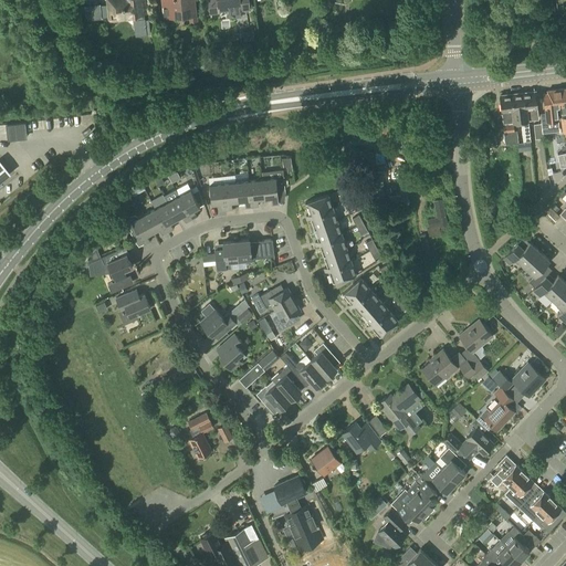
[(109,0),(111,11),(114,11),(116,17),(127,16),(127,18),(135,17),(135,14),(145,13),(143,0),(109,0)]
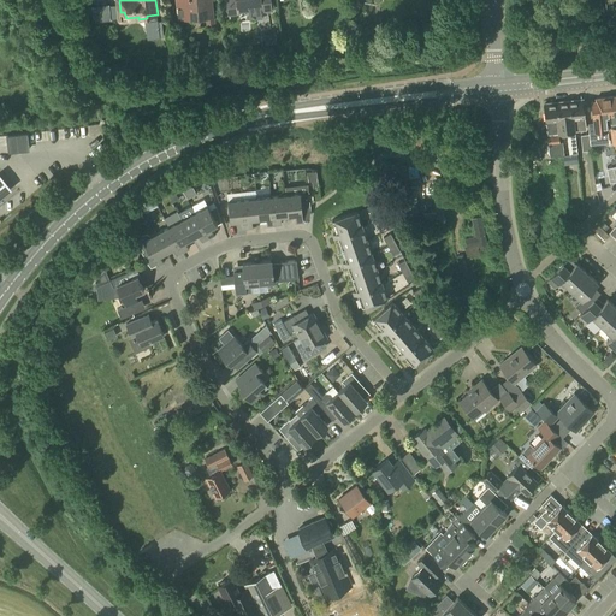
[(206,10),(205,0),(176,0),(178,19),(206,17),(207,22),(214,22),(213,9),(206,10)]
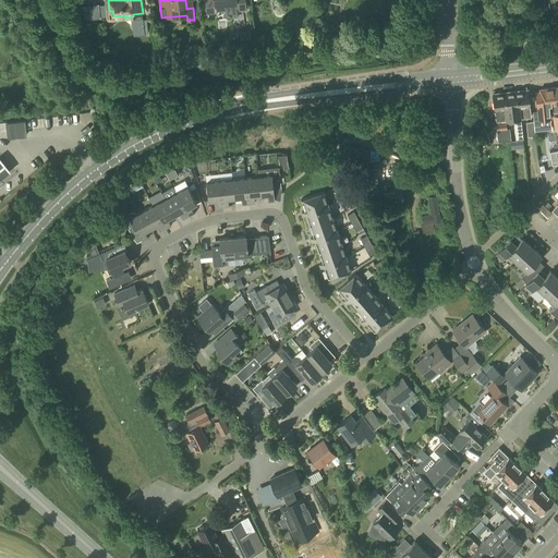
[(204,0),(206,8),(206,16),(217,14),(216,12),(225,11),(225,19),(237,17),(237,12),(246,11),(246,10),(249,10),(247,0),(204,0)]
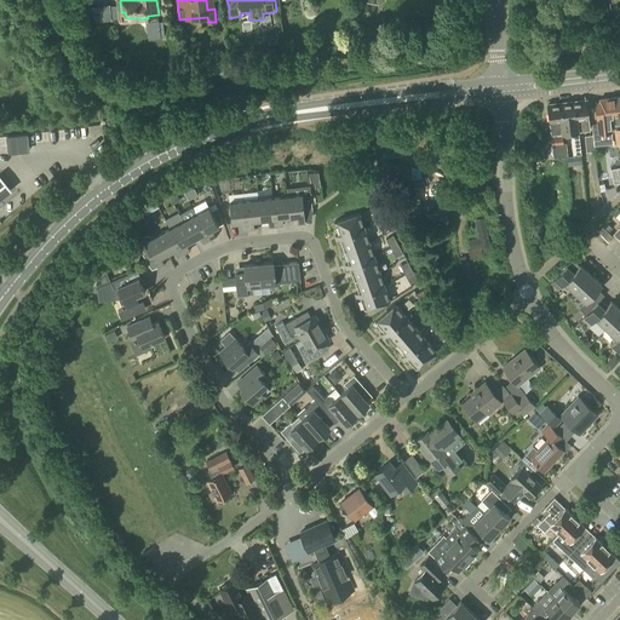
[(600,102),(595,103),(597,124),(592,124),(592,133),(597,133),(598,133),(613,132),(610,118),(614,118),(612,97),(600,99),(600,102)]
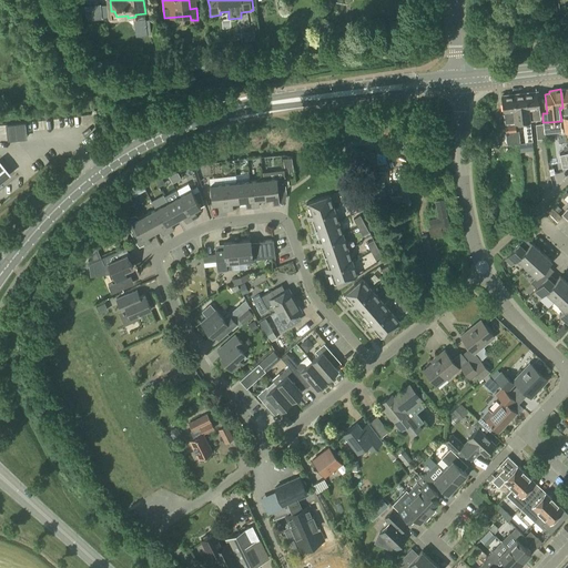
[(523,93),(524,109),(526,109),(527,121),(530,120),(537,119),(536,110),(538,109),(537,92),(523,93)]
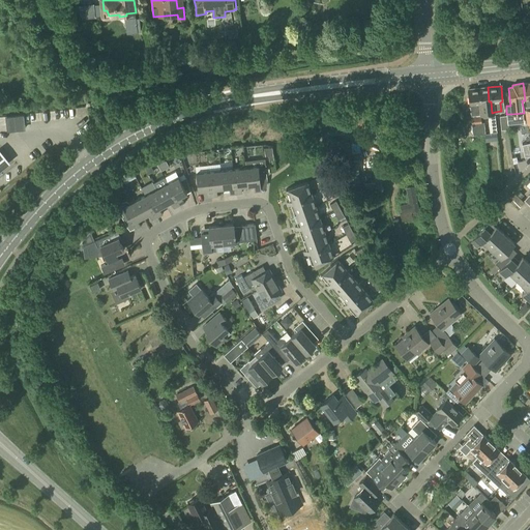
[(488,87),(477,89),(479,113),(488,113),(490,133),(497,133),(495,112),(492,113),(491,101),(489,101),(488,87)]
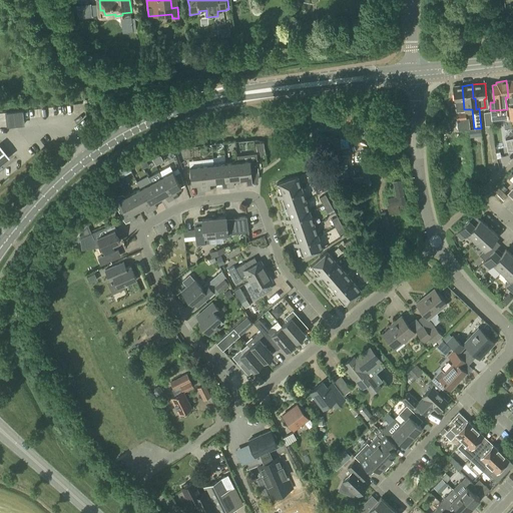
[(462,86),(453,86),(456,110),(464,109),(462,86)]
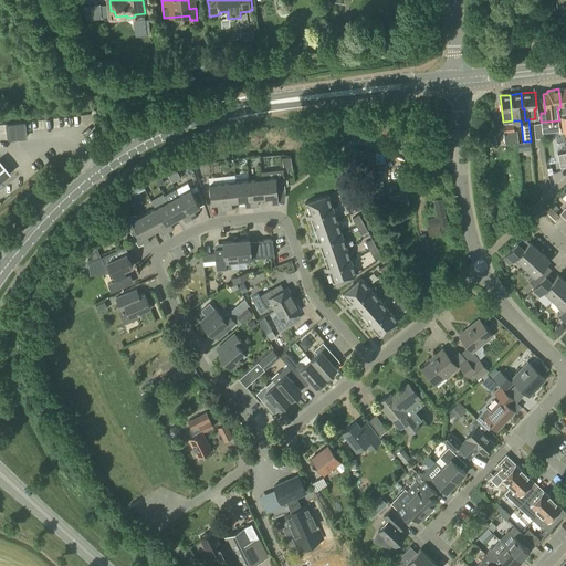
[(535,138),(543,138),(542,123),(533,124),(535,138)]
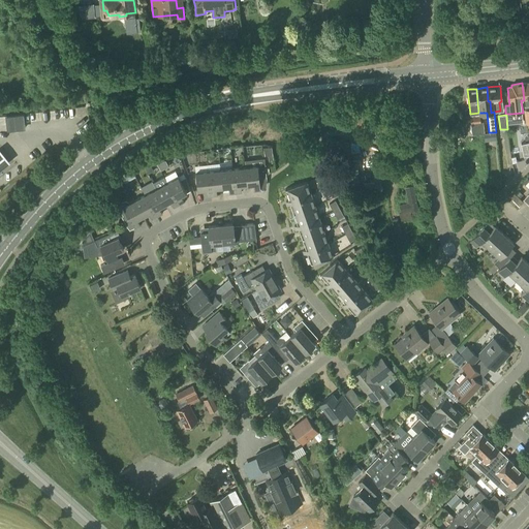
[(480,122),(479,116),(470,117),(472,134),(485,133),(483,122),(480,122)]
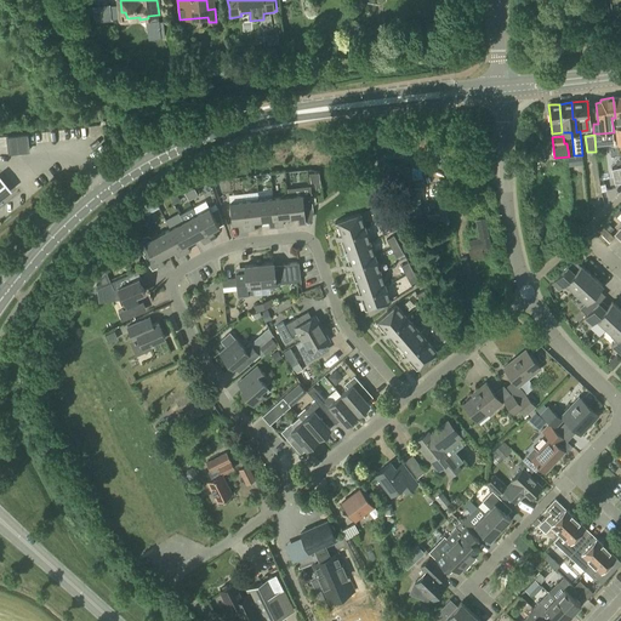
[(590,165),(588,155),(580,157),(580,166),(590,165)]
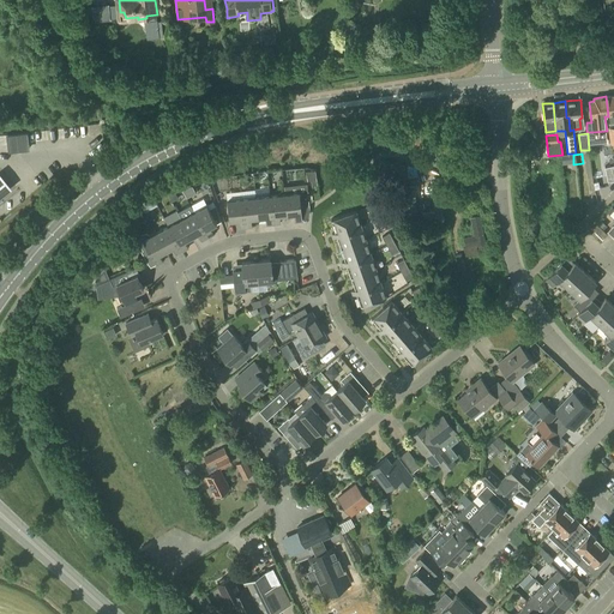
[(308,172),(306,172),(307,181),(308,180),(311,180),(312,186),(317,185),(315,170),(308,172)]
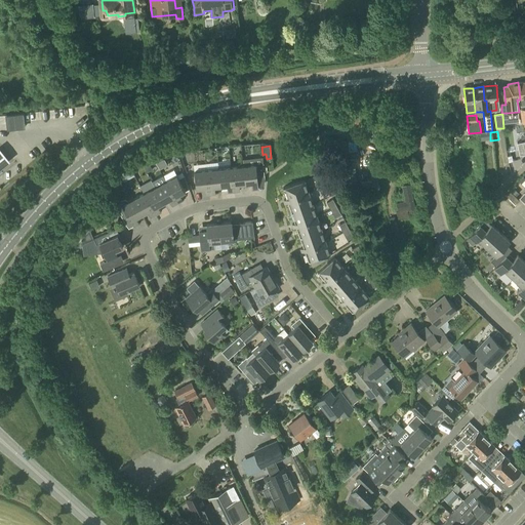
[(0,150),(0,170),(10,163),(0,150)]
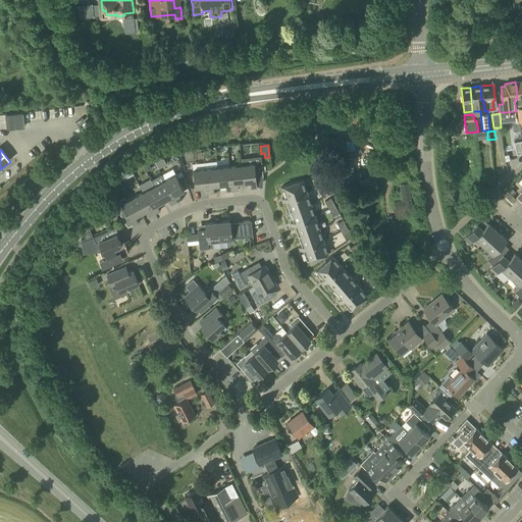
[(497,153),(498,164),(509,163),(508,152),(497,153)]
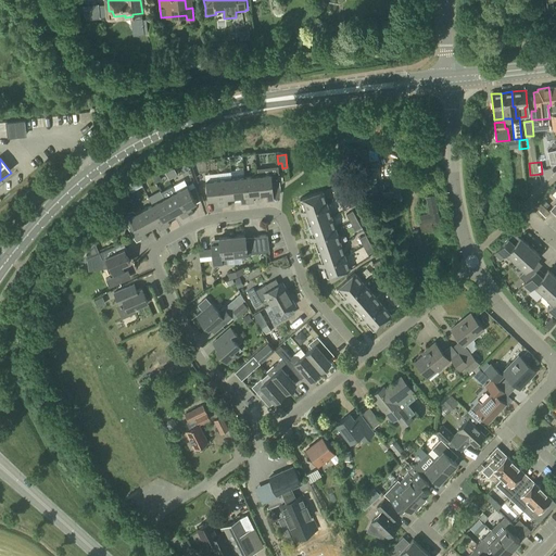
[(371,186),(379,185),(378,166),(369,166),(371,186)]
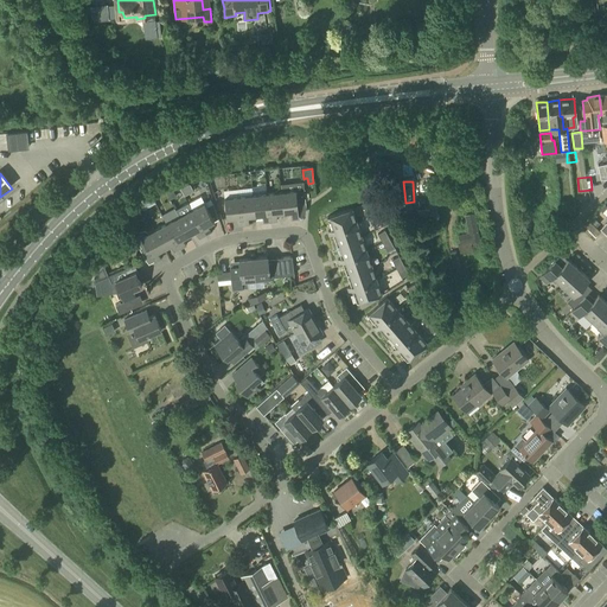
[(281,191),(283,212),(291,211),(292,218),(299,218),(298,210),(299,210),(300,208),(306,206),(304,189),(281,191)]
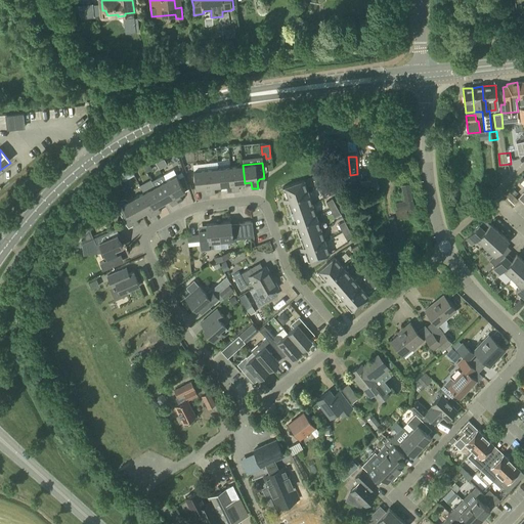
[(238,183),(245,183),(243,165),(230,167),(232,190),(239,190),(238,183)]
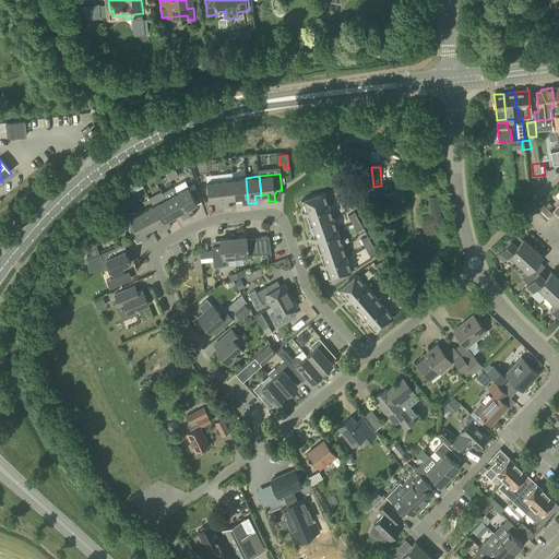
[(242,204),(248,203),(246,178),(233,179),(235,198),(241,198),(242,204)]
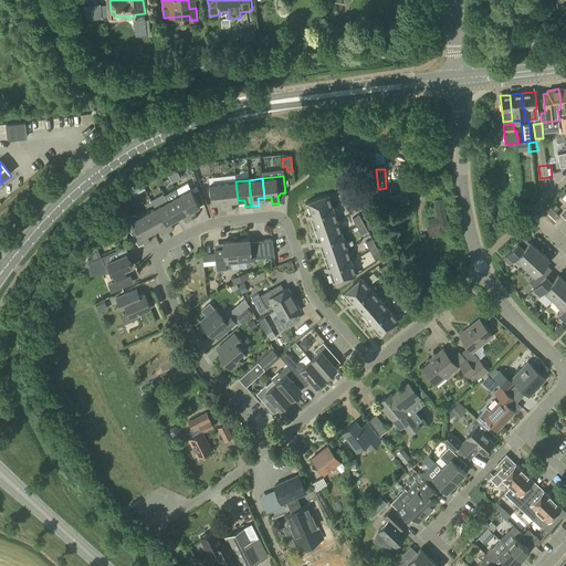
[(231,201),(238,200),(236,181),(222,182),(226,209),(232,208),(231,201)]
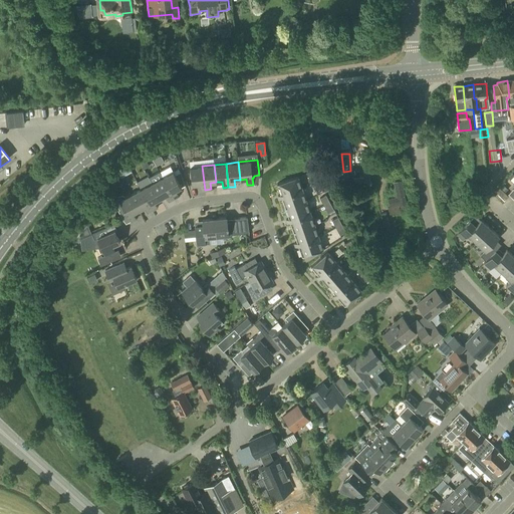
[(199,191),(205,190),(202,166),(190,168),(192,185),(198,184),(199,191)]
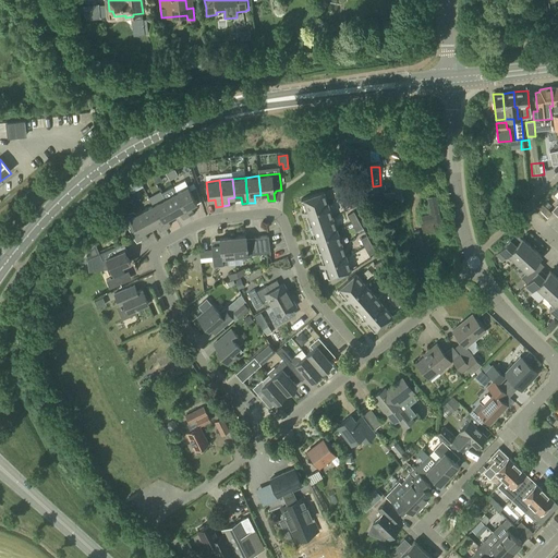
[(133,182),(128,185),(131,191),(136,187),(133,182)]
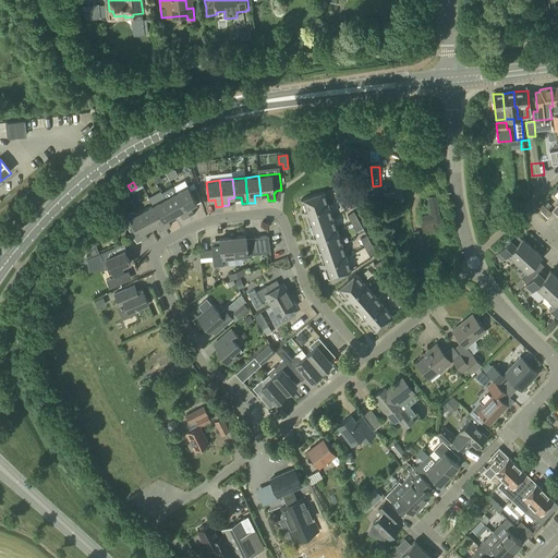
[(177,192),(189,215),(194,213),(191,206),(197,203),(187,186),(177,192)]
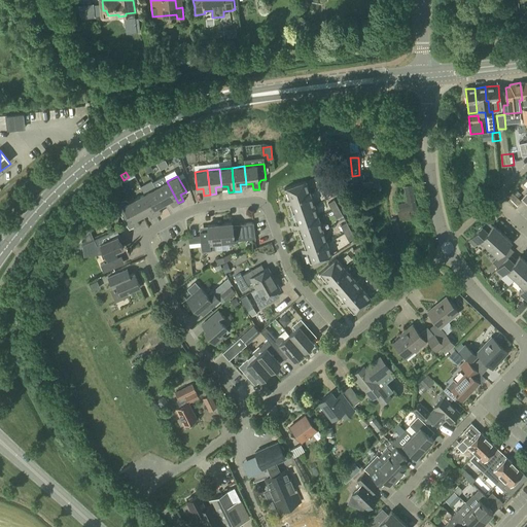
[(320,188),(326,185),(322,177),(316,180),(320,188)]
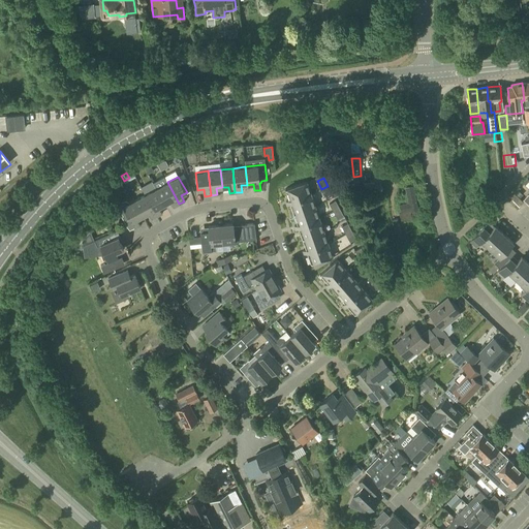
[(174,207),(179,204),(167,182),(156,188),(164,204),(170,201),(174,207)]
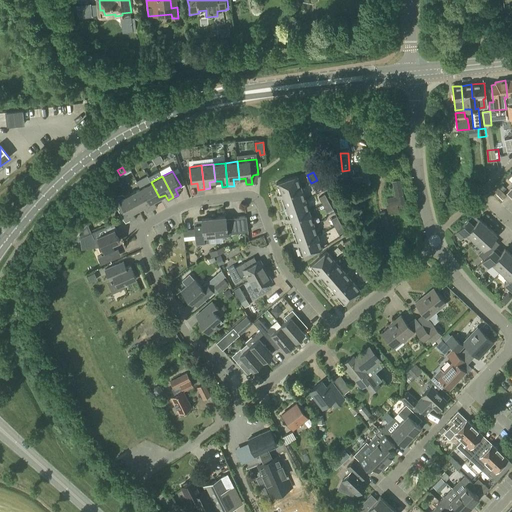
[(277,196),(301,188),(296,176),(276,183),(279,194),(277,195),(277,196)]
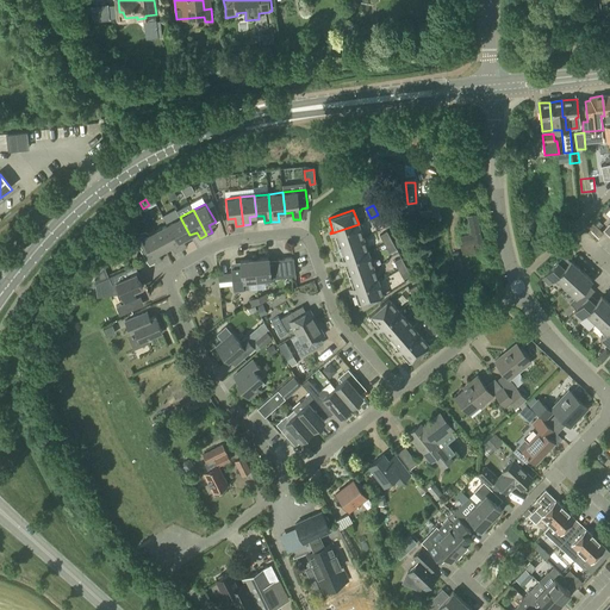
[(468,231),(460,232),(461,244),(481,241),(475,212),(466,215),(468,231)]
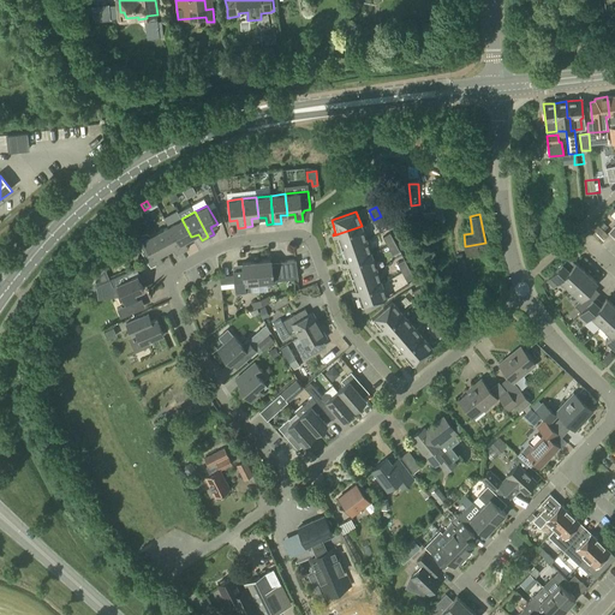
[(381,216),(374,220),(378,228),(386,225),(381,216)]
